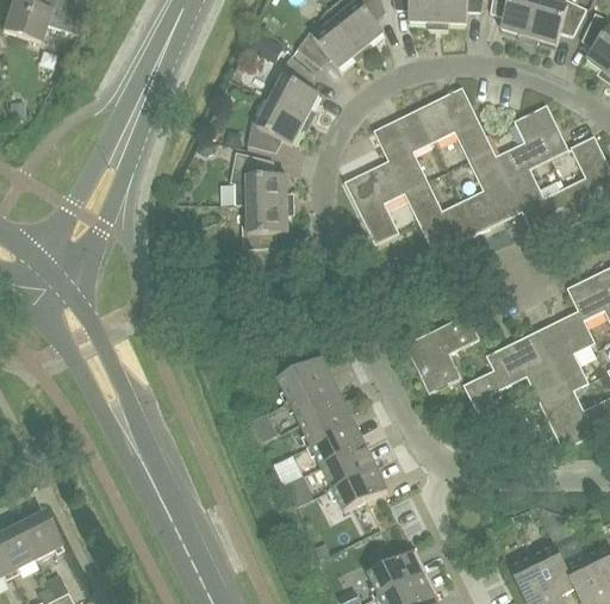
[(93,5),(85,2),(78,0),(50,0),(48,8),(24,0),(12,0),(2,29),(41,41),(45,24),(78,33),(93,5)]
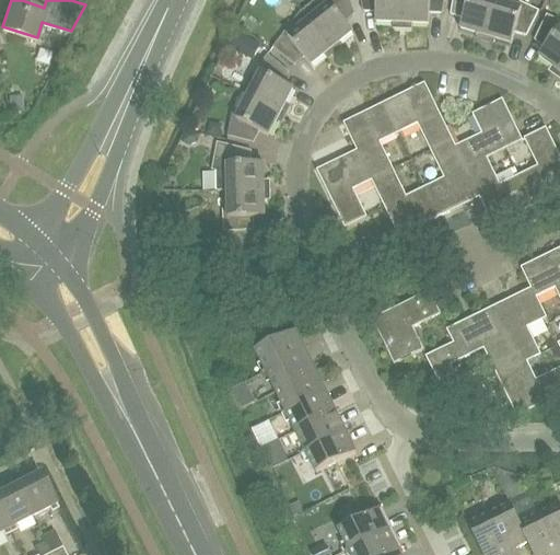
[(331,45),(352,27),(345,19),(354,10),(350,0),(310,0),(301,8),(331,45)]
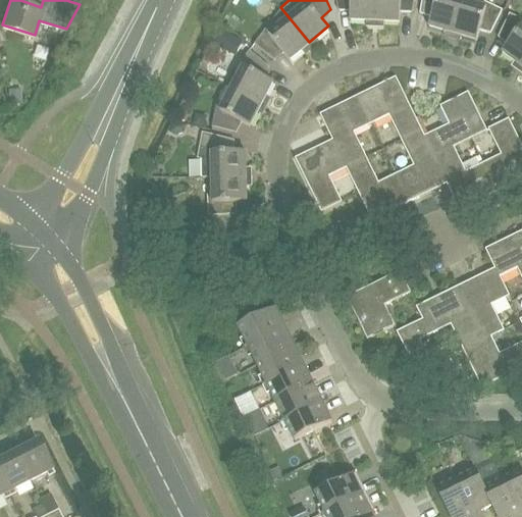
[(374,17),(375,0),(336,0),(338,7),(350,7),(350,17),(374,17)]
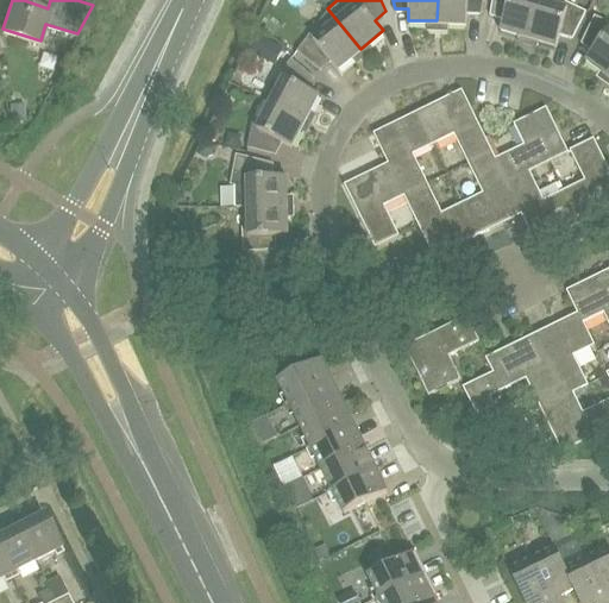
[(438,0),(437,20),(466,22),(466,10),(481,11),(482,0),(438,0)]
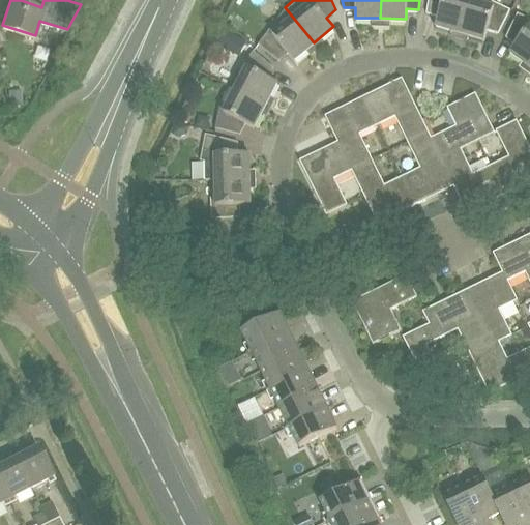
[(460,30),(468,0),(428,0),(427,10),(438,13),(435,24),(460,30)]
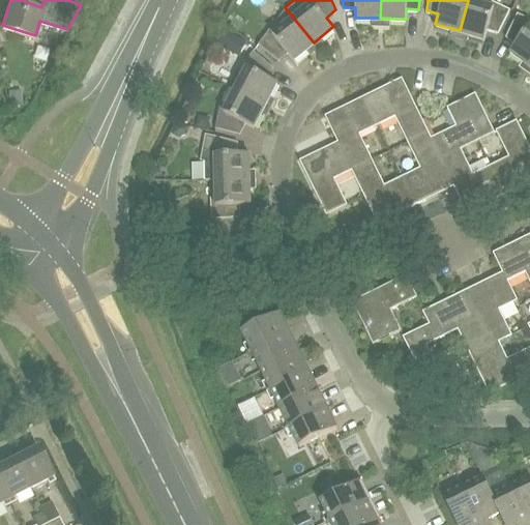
[(509,6),(496,0),(468,0),(460,30),(483,37),(487,27),(498,31),(509,6)]
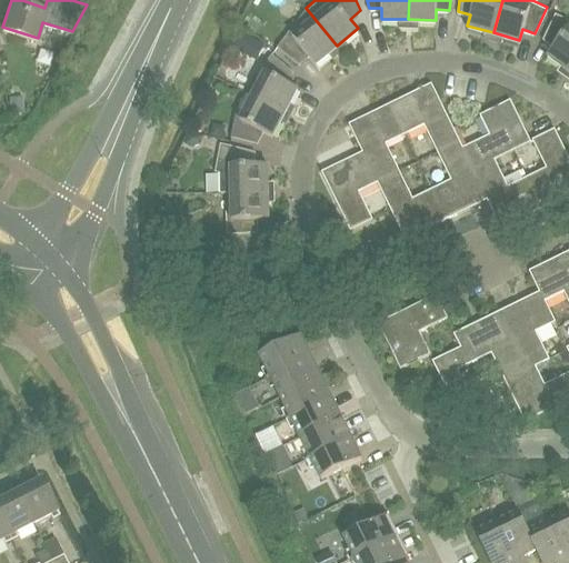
[(309,54),(316,62),(337,46),(306,8),(277,44),(299,62),(309,54)]
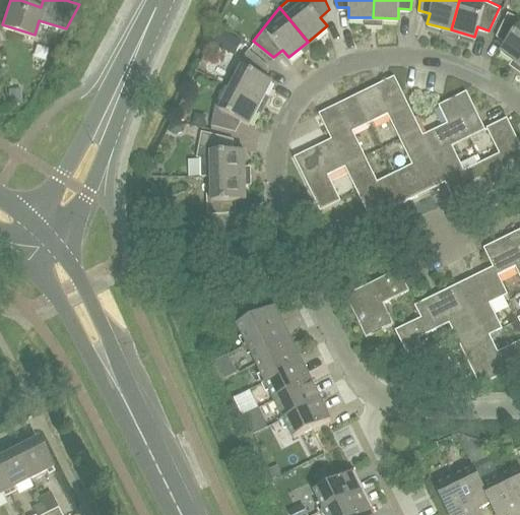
[(519,63),(519,62),(519,15),(508,10),(496,34),(506,41),(500,49),(519,63)]
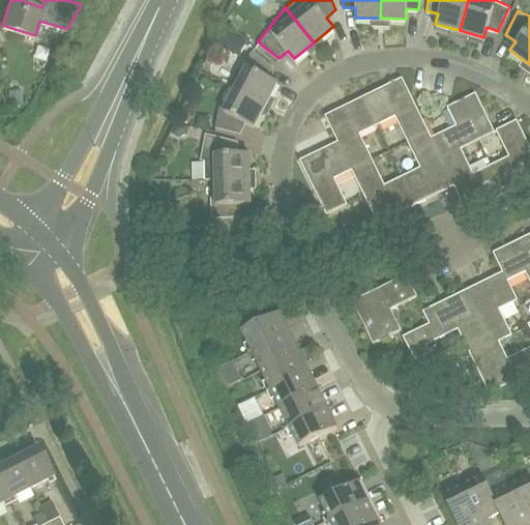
[(213,37),(236,50),(243,36),(221,24),(213,37)]
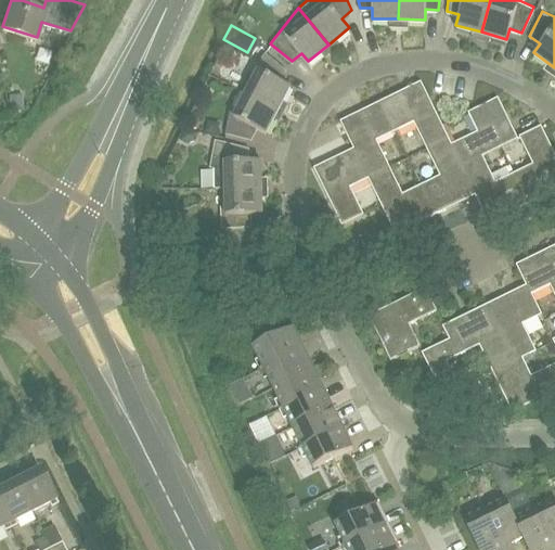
[(280,78),(285,67),(265,50),(249,71),(240,88),(245,90),(278,107),(291,84),(280,78)]
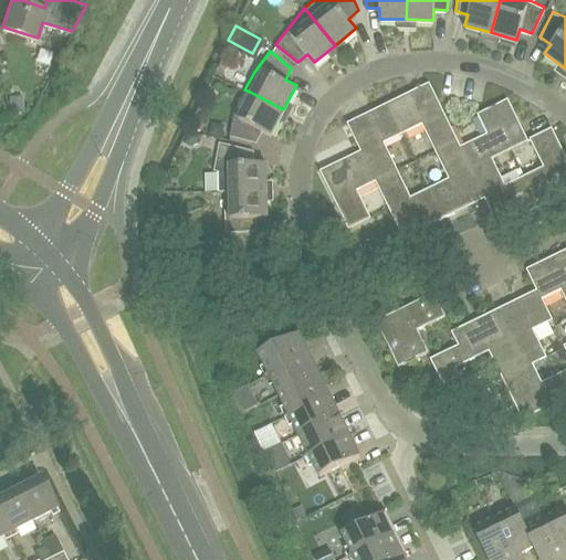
[(436,149),(458,138),(429,81),(388,101),(402,130),(421,122),(436,149)]
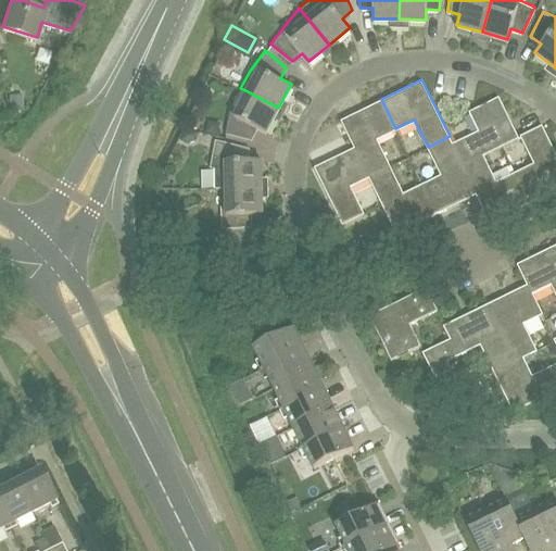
[(266,132),(278,108),(245,90),(238,107),(230,105),(226,132),(251,138),(257,126),(266,132)]
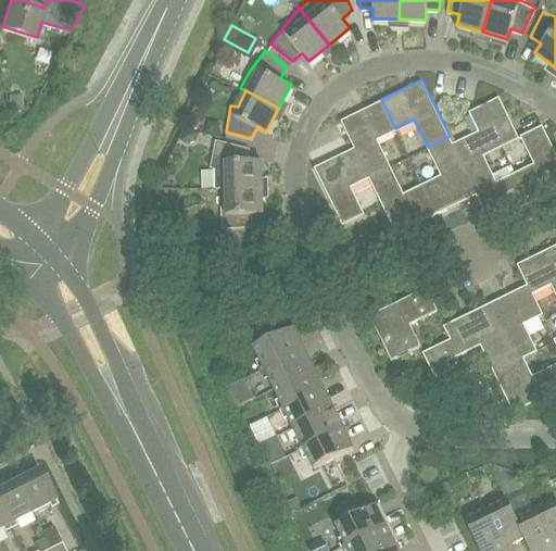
[(483,152),(483,153),(519,136),(498,95),(469,110),(478,128),(452,141),(462,163),(483,152)]
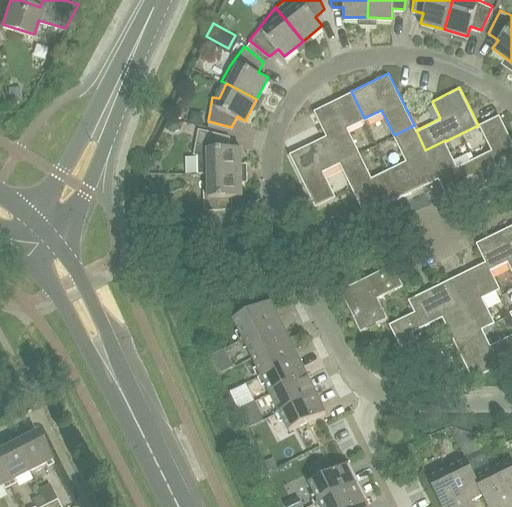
[(347,127),(364,118),(351,91),(314,109),(326,134),(340,161),(359,151),(347,127)]
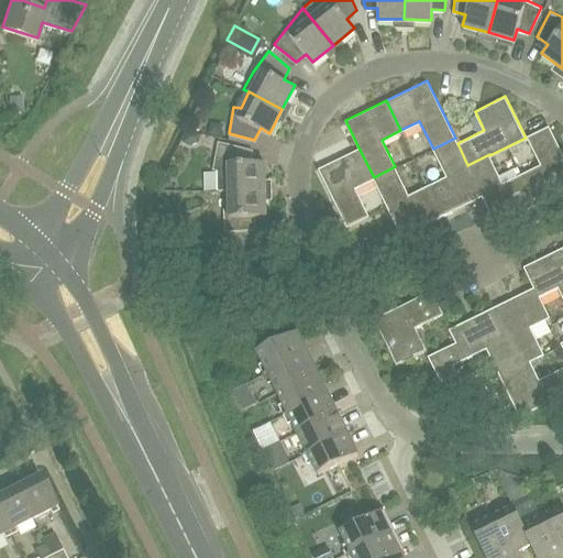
[(521,173),(536,203),(562,189),(562,153),(549,124),(527,135),(540,163),(521,173)]
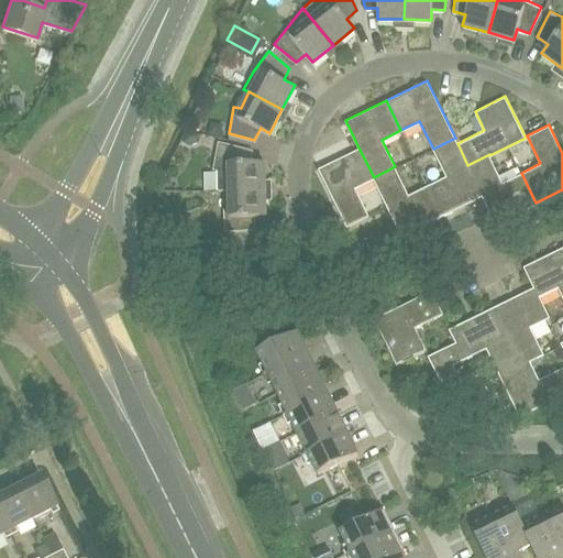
[(187,141),(191,143),(198,140),(199,140),(201,131),(200,131),(188,127),(187,131),(184,140),(187,141)]
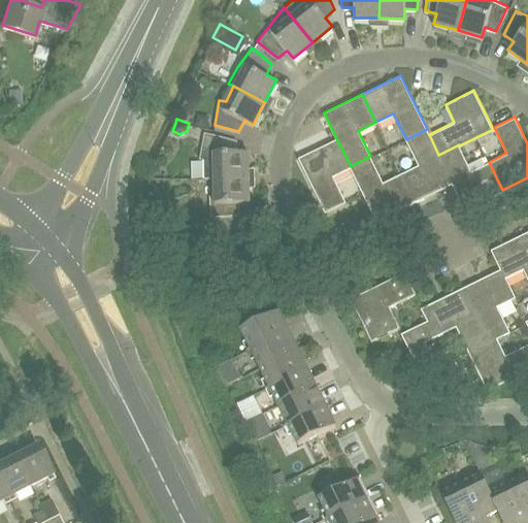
[(429,134),(427,129),(406,139),(419,164),(401,173),(415,201),(452,183),(438,155),(429,134)]
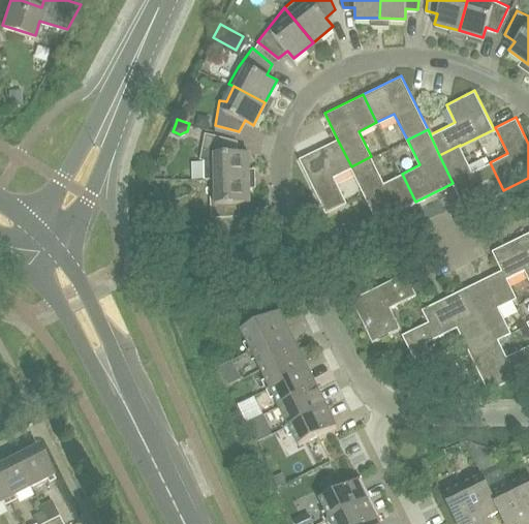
[(238,139),(213,133),(206,131),(200,157),(204,157),(204,177),(215,177),(249,176),(249,151),(238,151),(238,139)]
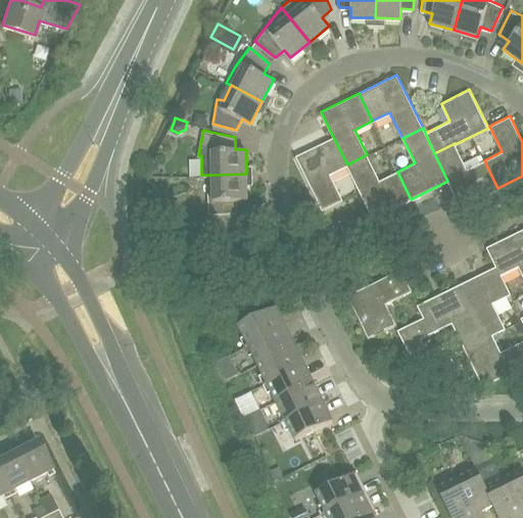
[(347,165),(333,137),(295,155),(322,209),(342,199),(330,174),(346,166),(347,165)]
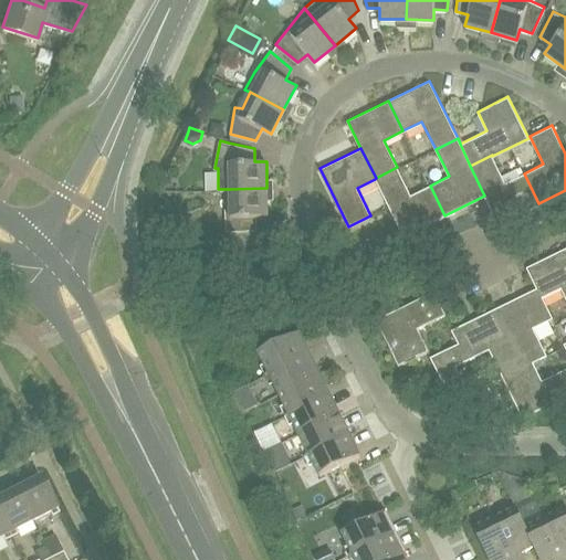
[(505,182),(492,156),(492,155),(470,166),(484,196),(498,223),(538,203),(524,173),(505,182)]
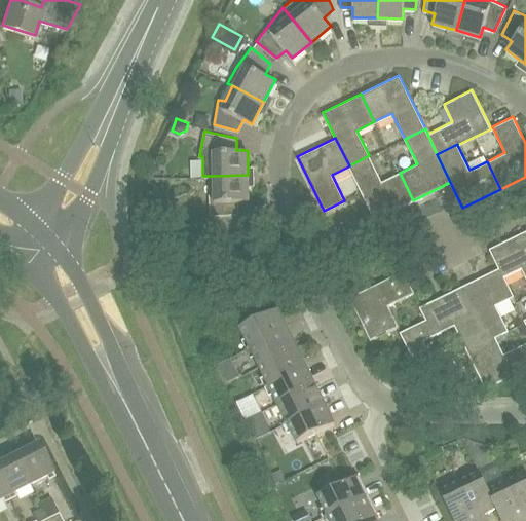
[(413,200),(400,173),(381,181),(369,155),(349,165),(348,166),(375,219),(413,200)]
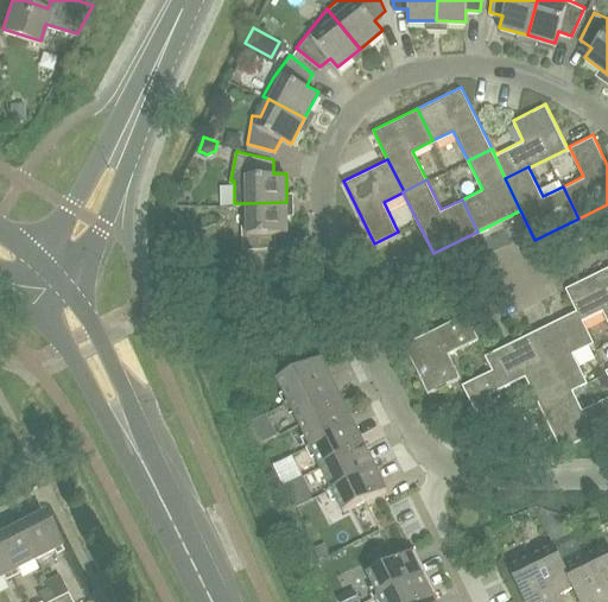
[(286,202),(247,203),(247,223),(241,223),(242,247),(246,247),(276,246),(276,232),(287,232),(286,202)]
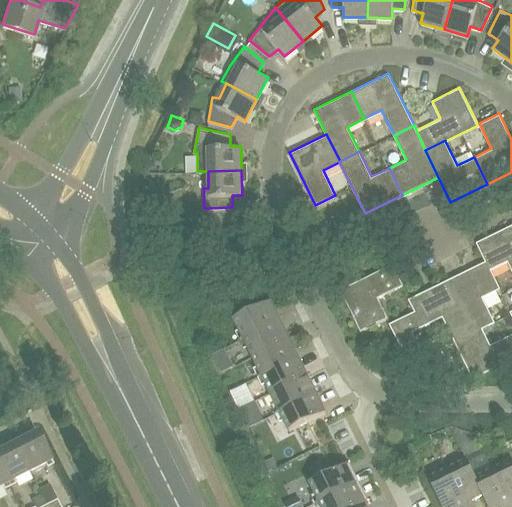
[(511,223),(476,241),(485,260),(486,260),(490,268),(507,260),(511,270),(511,223)]
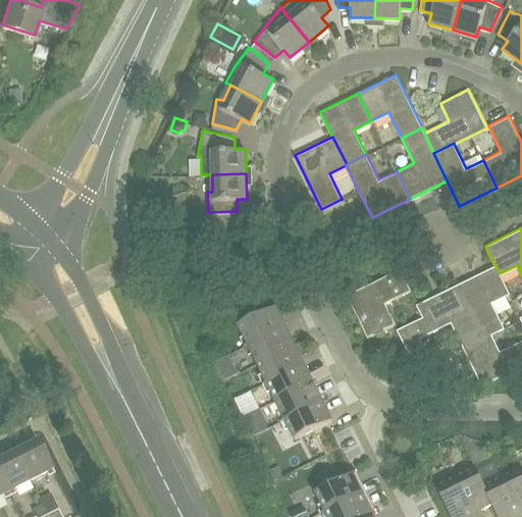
[(500,273),(496,265),(494,265),(458,283),(484,337),(491,332),(491,333),(504,327),(491,301),(510,293),(500,273)]
